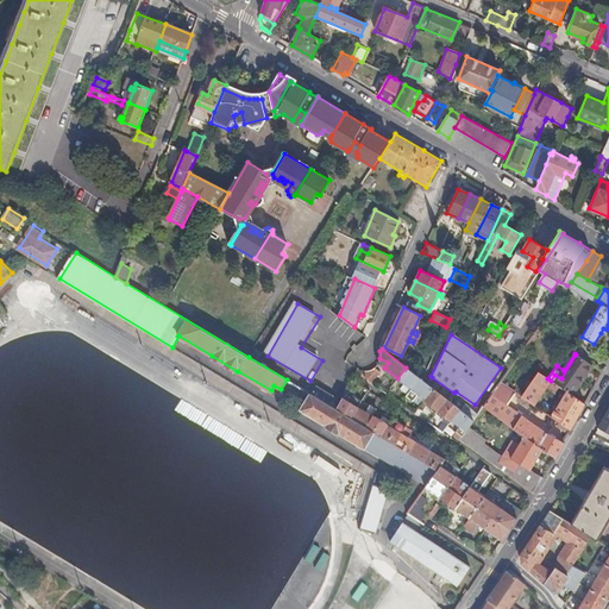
[(551,381),(559,385),(566,391),(572,395),(591,365),(576,355),(562,378),(554,375),(551,381)]
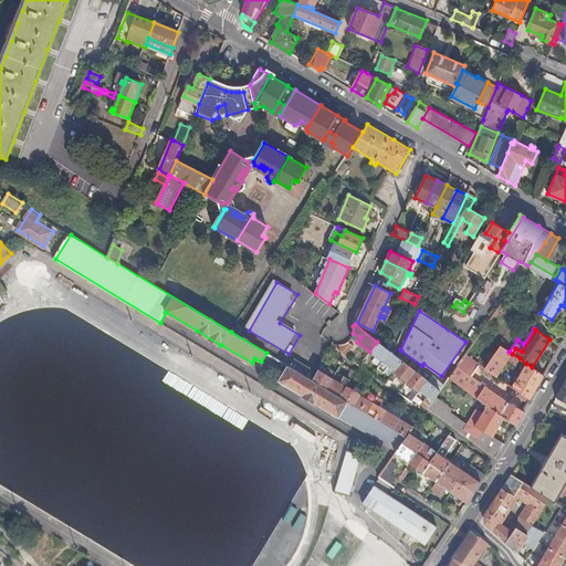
[(342,354),(345,356),(354,346),(348,342),(344,344),(339,345),(342,354)]
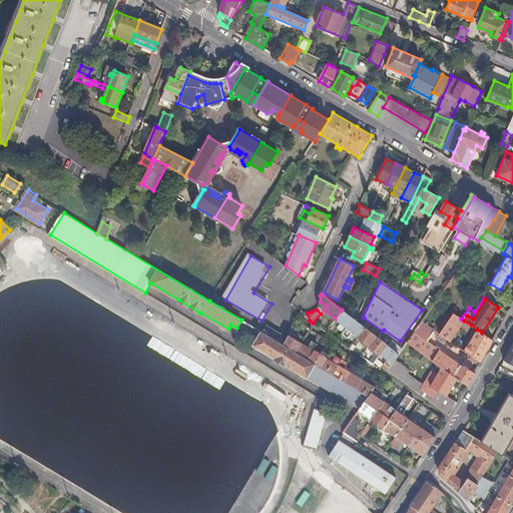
[(341,324),(346,328),(353,319),(342,310),(335,319),(341,324)]
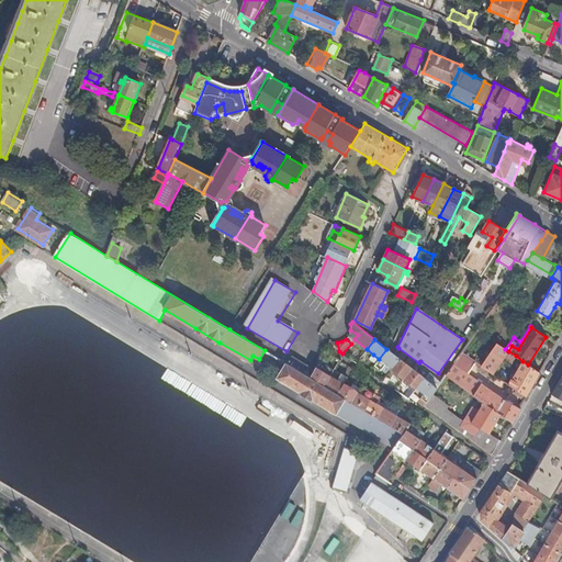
[(479,363),(493,373),(504,357),(512,362),(516,356),(508,351),(505,349),(497,344),(483,362),(481,361),(479,363)]
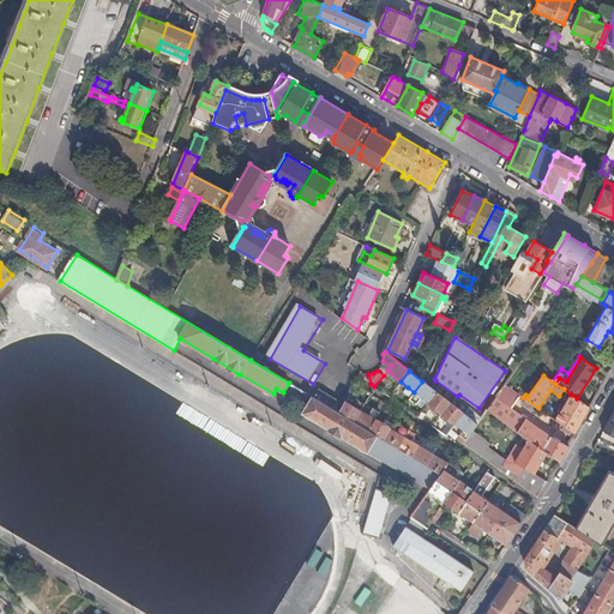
[(457,396),(435,380),(431,387),(435,391),(450,402),(451,403),(457,396)]
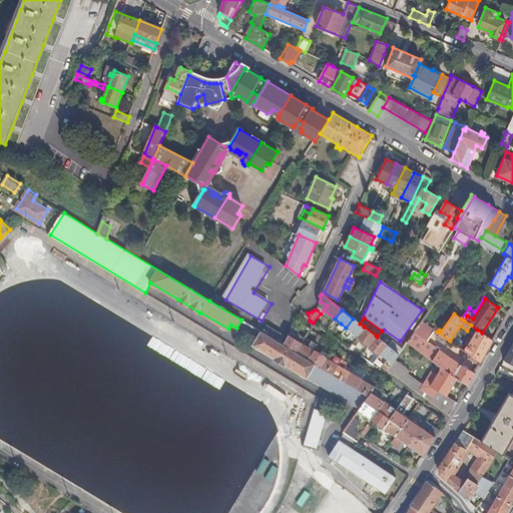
[(343,332),(342,334),(346,337),(350,331),(358,336),(364,327),(360,324),(353,319),(346,328),(343,332)]
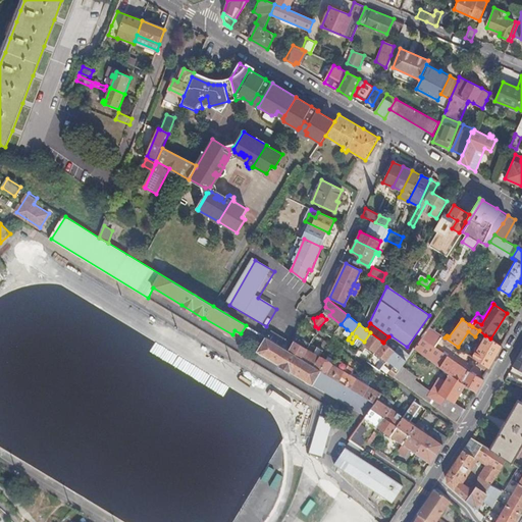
[(436,364),(450,373),(466,384),(476,392),(477,392),(484,379),(470,372),(457,363),(434,347),(441,335),(428,327),(414,348),(436,364)]
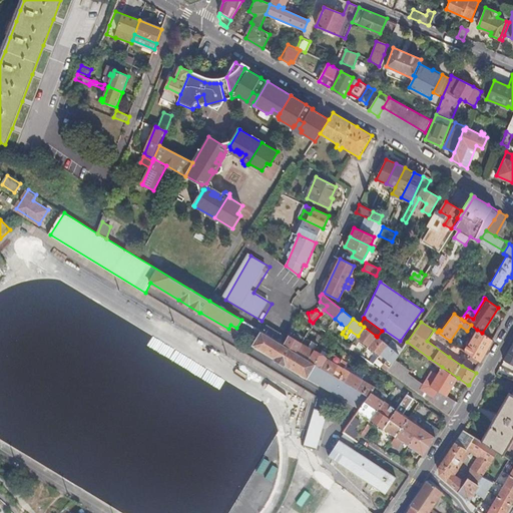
[(346,328),(341,324),(338,328),(343,332),(346,328)]
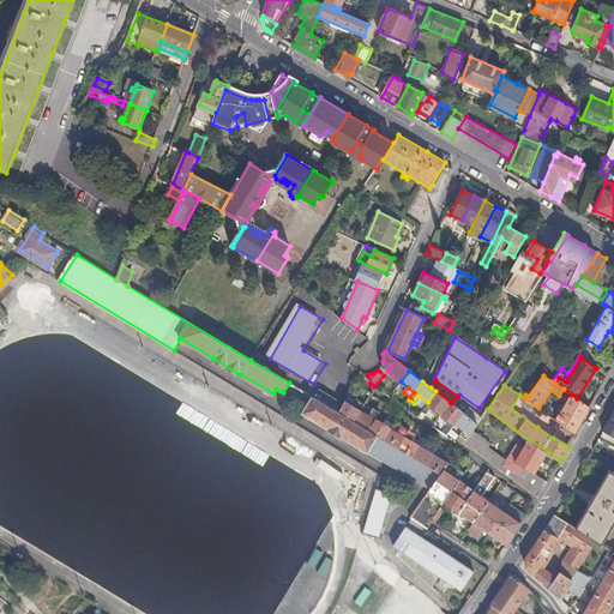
[(313,397),(339,413),(344,404),(318,389),(313,397)]
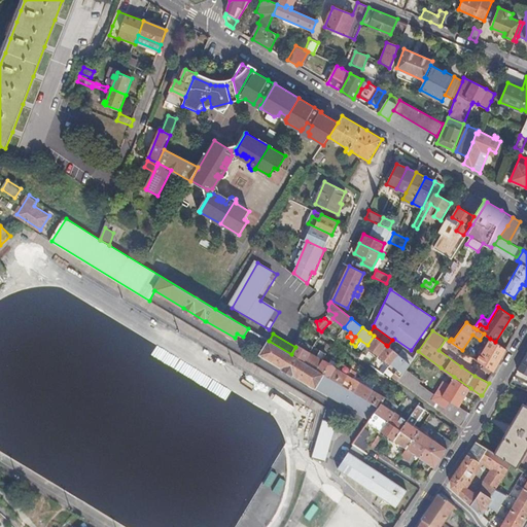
[(367,345),(358,357),(362,359),(371,348),(379,354),(386,345),(374,336),(367,345)]
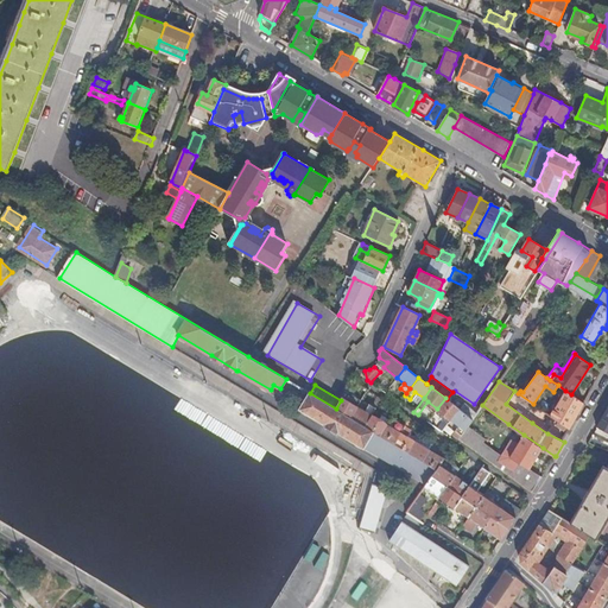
[(339,431),(428,483),(434,475),(437,469),(423,461),(409,451),(394,443),(380,435),(366,426),(352,418),(336,409),(310,393),(303,390),(298,399),(304,404),(302,409),(327,424),(327,425),(337,432),(339,431)]
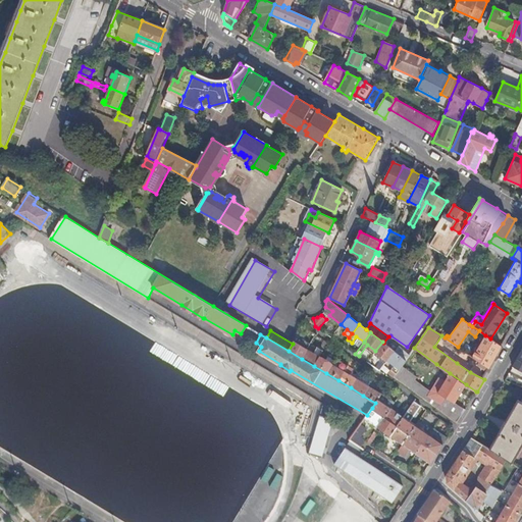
[(310,344),(308,347),(311,348),(319,336),(315,334),(310,344)]
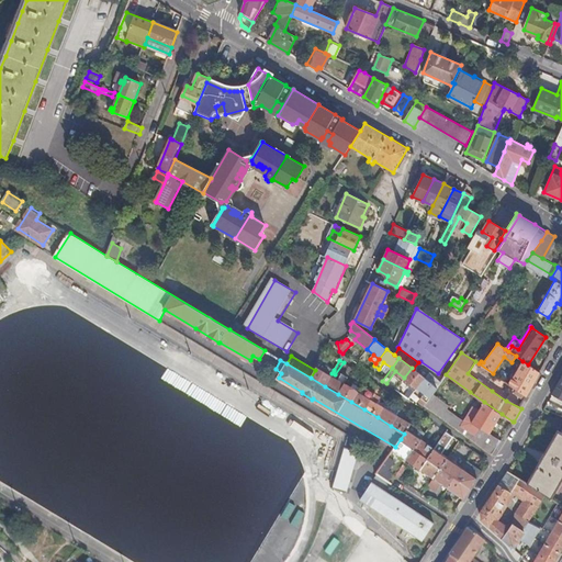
[(523,361),(509,384),(517,389),(527,395),(540,372),(528,364),(523,361)]
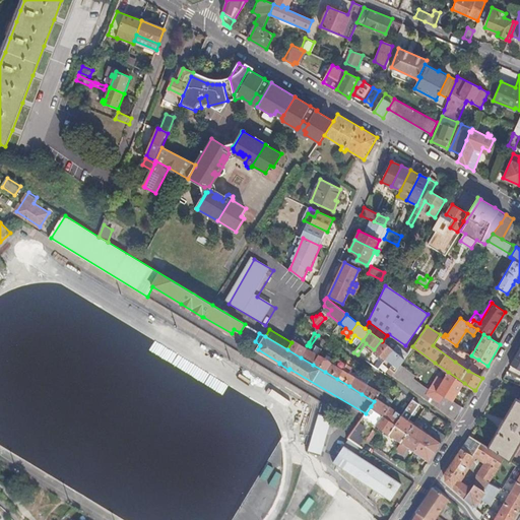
[(291,342),(287,349),(301,358),(306,347),(307,345),(309,342),(304,339),(301,344),(293,339),(291,342)]
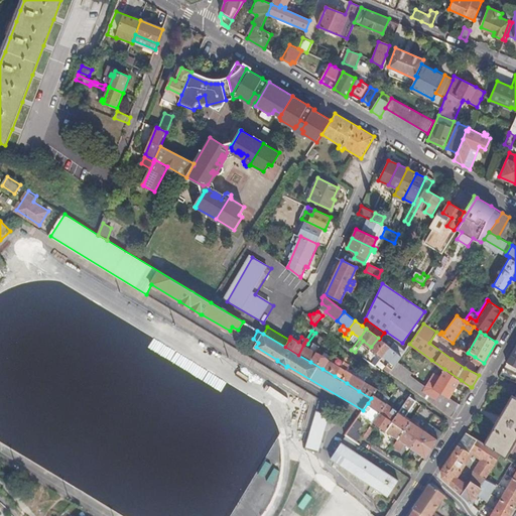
[(371,347),(369,350),(377,356),(381,358),(382,355),(389,346),(379,339),(378,338),(371,347)]
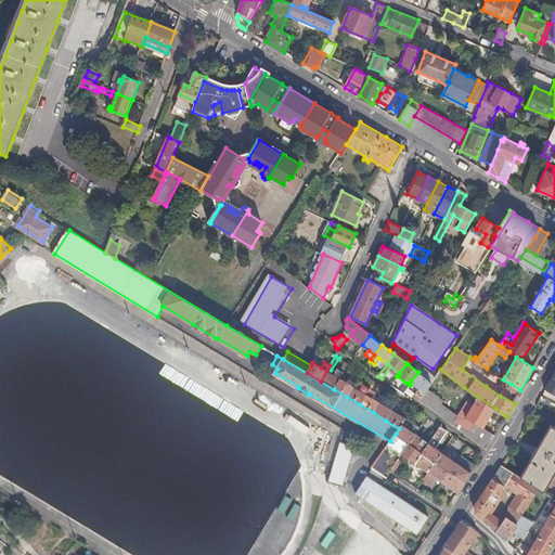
[(424,368),(420,374),(424,376),(430,383),(436,376),(424,368)]
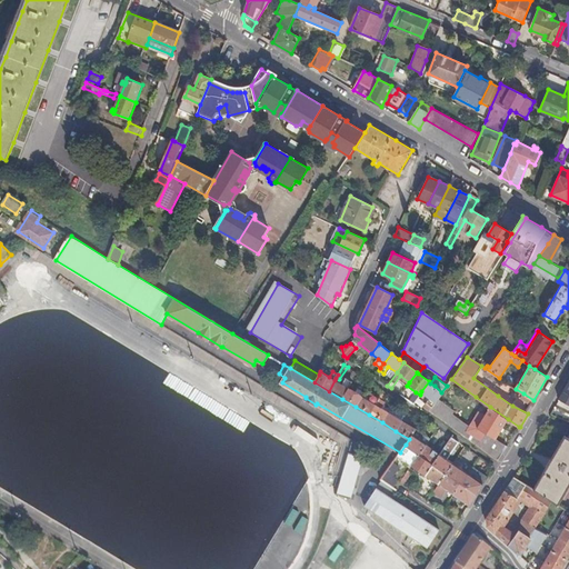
[(335,380),(329,391),(342,399),(348,388),(351,381),(348,379),(345,386),(335,380)]
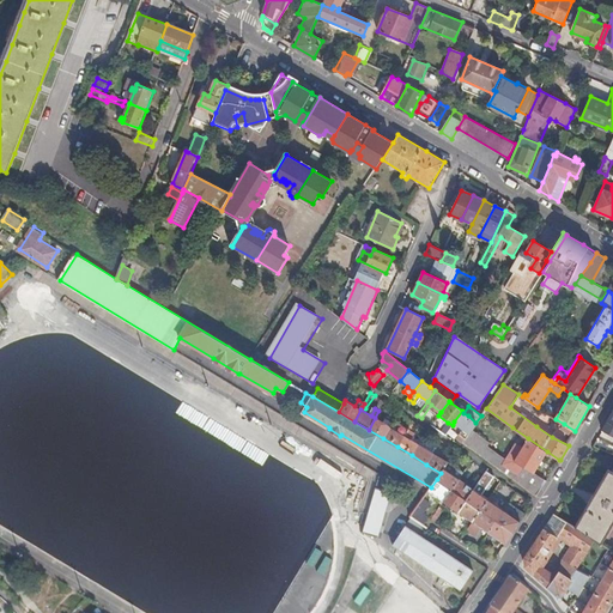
[(462,411),(454,422),(463,430),(456,439),(461,443),(471,430),(475,423),(468,416),(463,413),(462,411)]
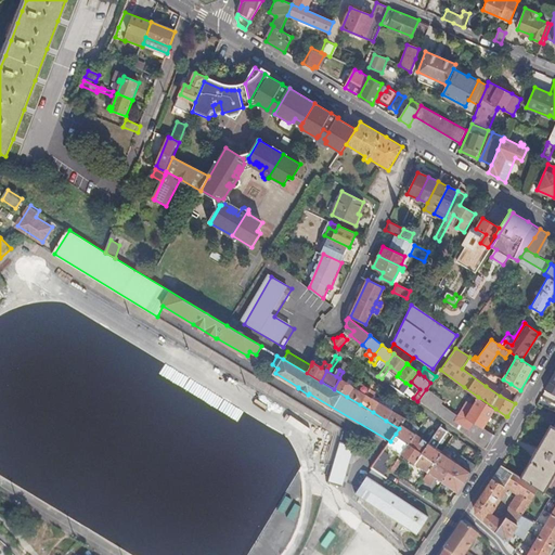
[(497,383),(500,377),(492,372),(489,378),(497,383)]
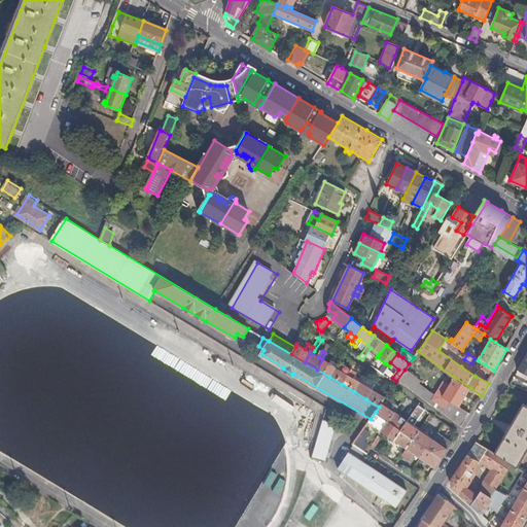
[(317,370),(329,377),(335,367),(322,359),(317,370)]
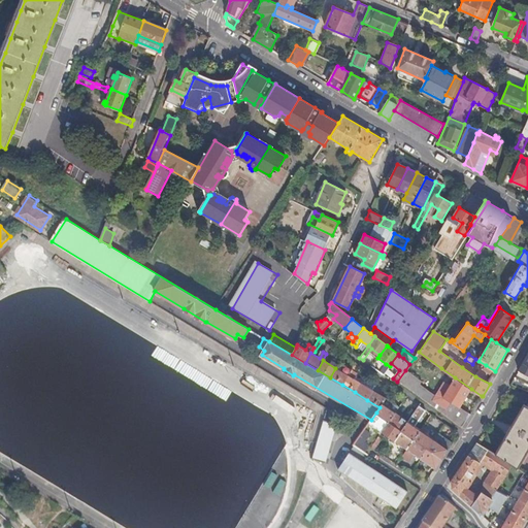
[(330,377),(342,385),(348,375),(356,363),(353,361),(345,373),(335,368),(330,377)]
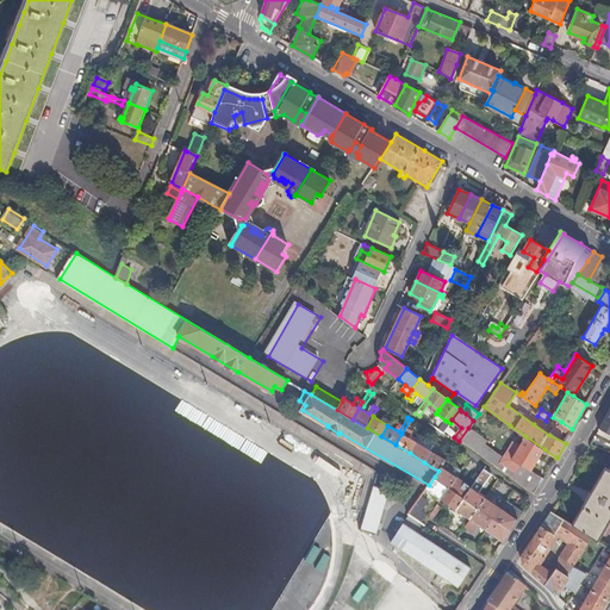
[(411,419),(402,434),(405,435),(414,421),(411,419)]
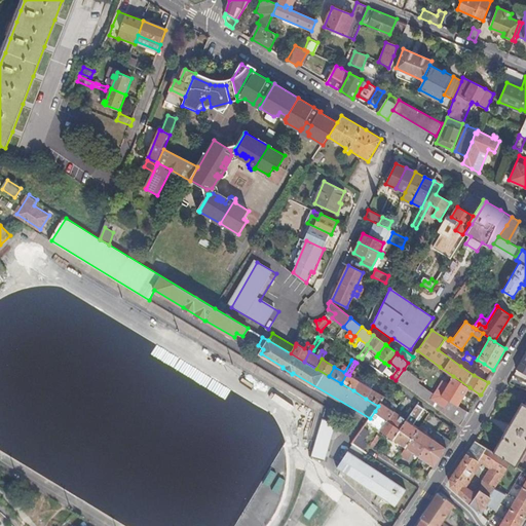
[(481,368),(490,374),(493,370),(484,364),(481,368)]
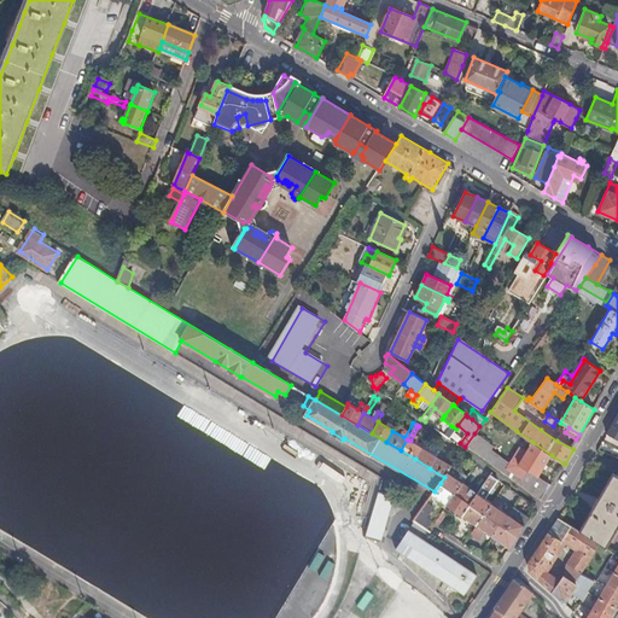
[(474,433),(465,447),(481,456),(484,460),(488,455),(490,450),(494,447),(474,433)]
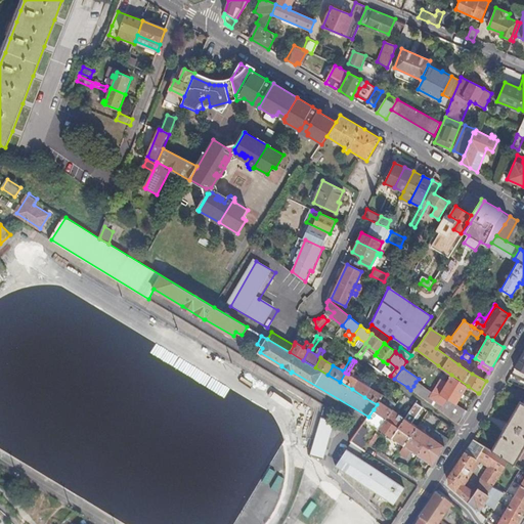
[(345,373),(340,382),(352,389),(357,380),(348,374),(345,373)]
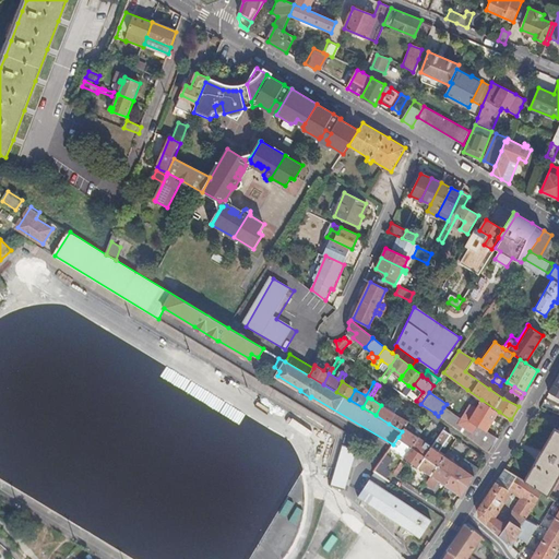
[(376,415),(389,424),(395,413),(399,407),(385,400),(381,405),(376,415)]
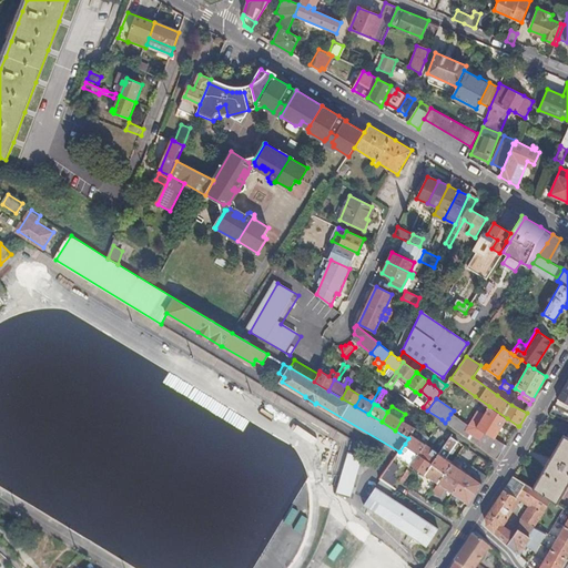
[(468,426),(463,435),(468,439),(497,459),(506,446),(495,439),(507,418),(489,406),(485,414),(478,411),(468,426)]
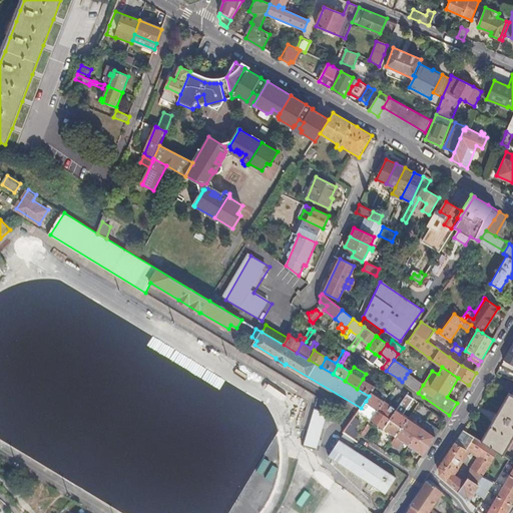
[(512,371),(501,367),(497,374),(512,379),(512,371)]
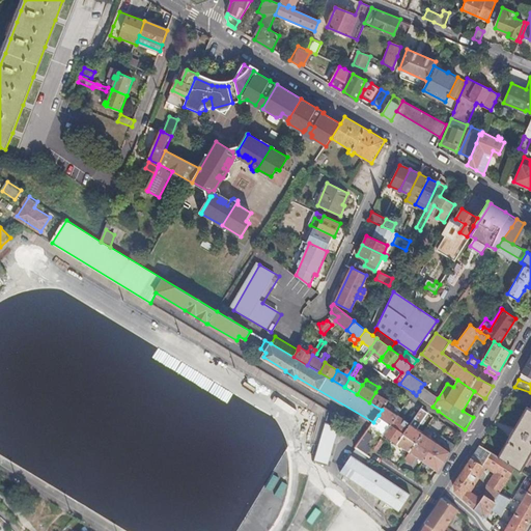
[(425,401),(432,407),(438,398),(421,387),(419,391),(416,395),(425,401)]
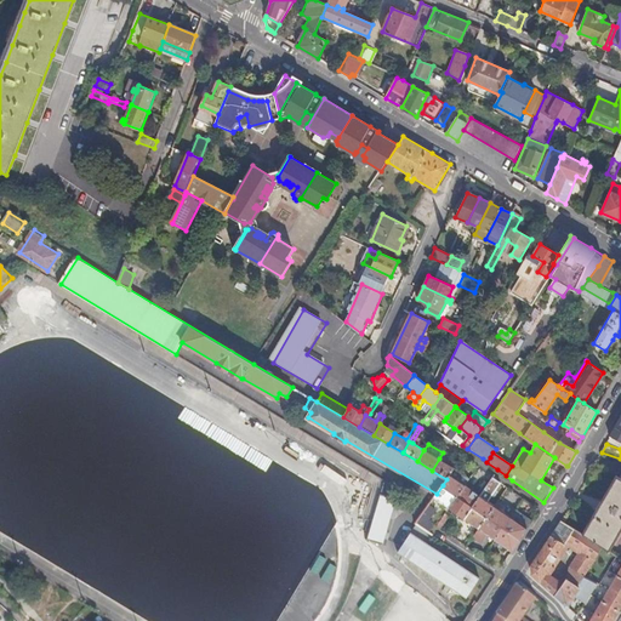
[(432,471),(446,479),(454,468),(439,459),(432,471)]
